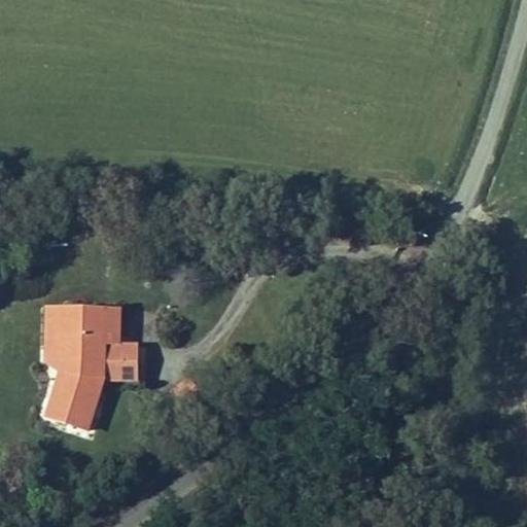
[(58,311),(47,311),(46,362),(62,373),(63,330),(57,330),(58,311)]
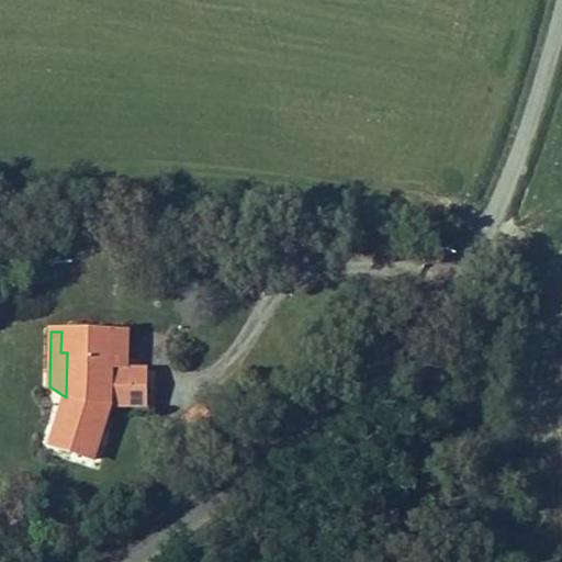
[(125,370),(112,370),(113,334),(62,332),(60,352),(67,352),(66,397),(51,445),(92,458),(110,406),(110,386),(145,388),(145,371),(125,370)]
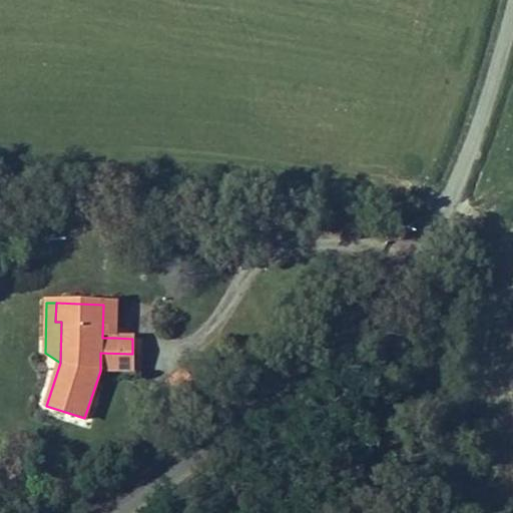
[(115,305),(103,305),(102,338),(114,338),(115,307),(115,305)]
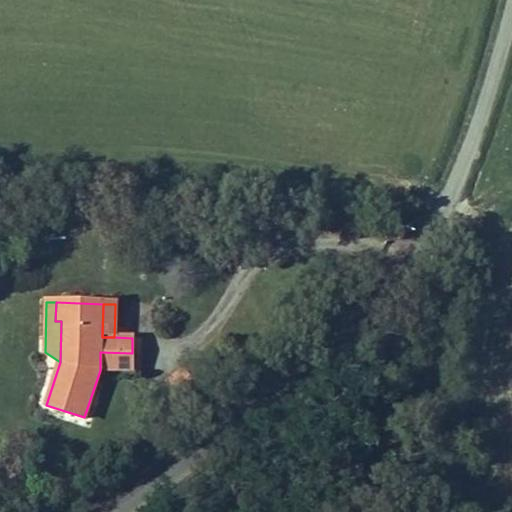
[(131,370),(132,353),(100,352),(100,370),(131,370)]
